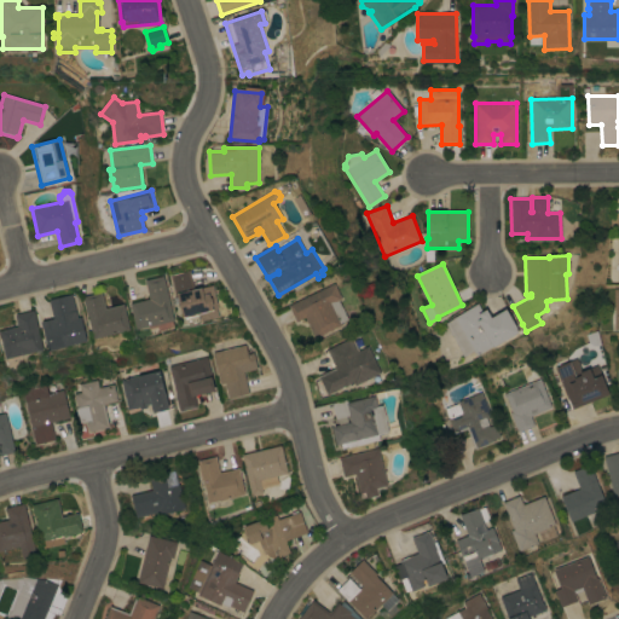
[(190,271),(195,289),(213,285),(219,310),(197,314),(197,316),(184,318),(180,304),(175,305),(174,298),(175,298),(171,276),(190,271)]
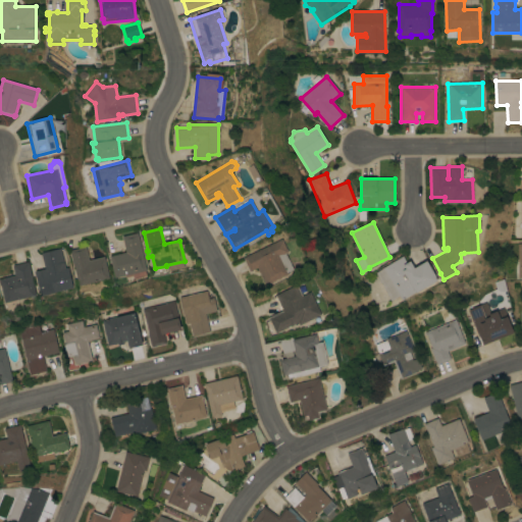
[(147,270),(146,270),(147,275),(134,278),(134,275),(126,277),(126,275),(115,277),(110,256),(126,252),(122,237),(138,232),(147,270)]
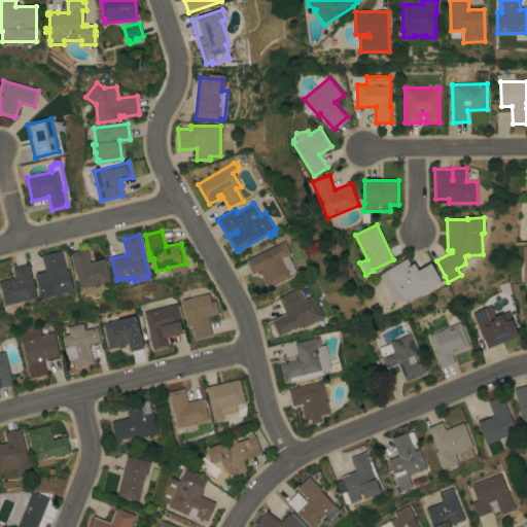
[(286,240),(292,253),(288,255),(296,272),(289,275),(290,277),(269,288),(259,270),(252,274),(246,260),(286,240)]
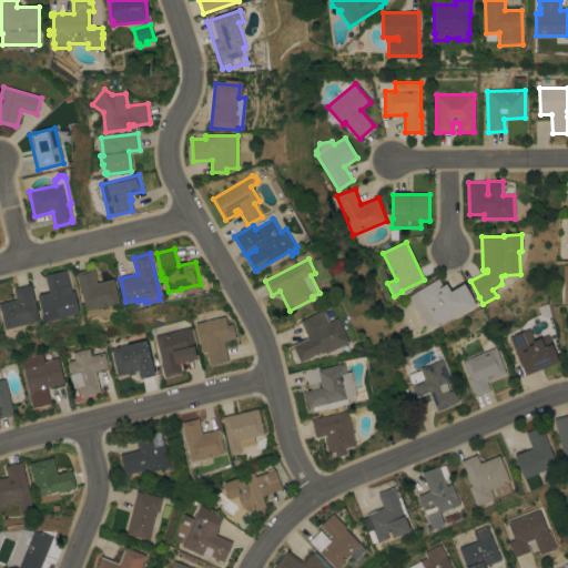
[(81,290),(80,291),(77,275),(78,275),(77,272),(93,267),(98,283),(114,279),(120,303),(85,311),(81,290)]
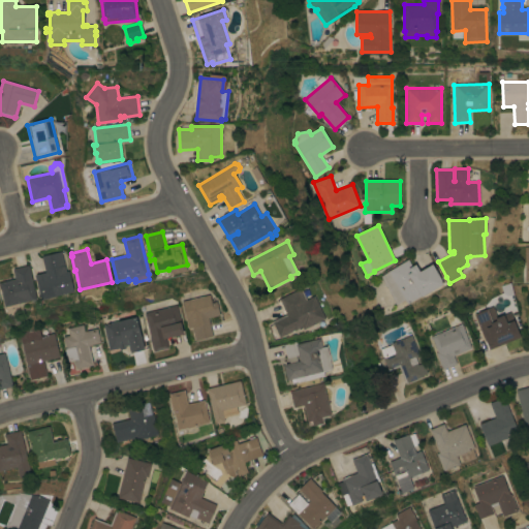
[(42,300),(35,275),(45,272),(41,256),(61,251),(66,272),(69,271),(74,291),(42,300)]
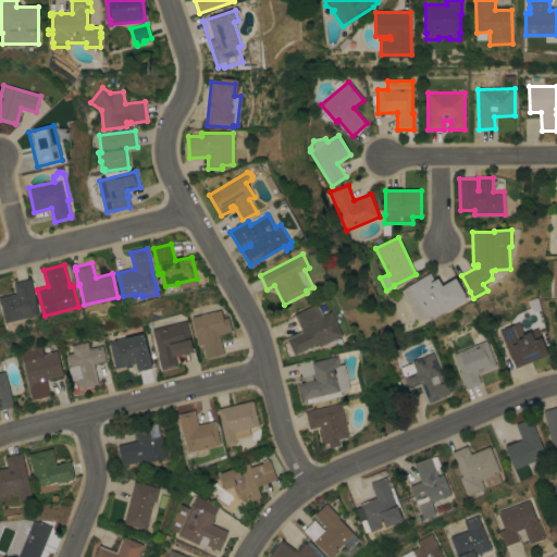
[(430,273),(434,280),(437,277),(442,285),(455,277),(466,295),(465,296),(467,299),(445,312),(444,311),(429,320),(426,316),(417,321),(401,291),(430,273)]
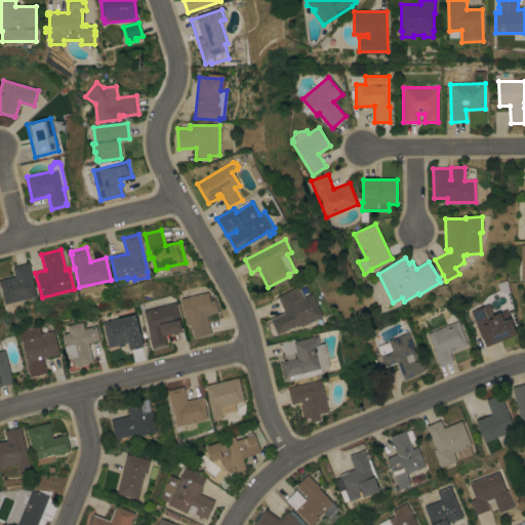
[(37,296),(5,305),(1,287),(0,287),(0,280),(15,277),(13,267),(29,264),(37,296)]
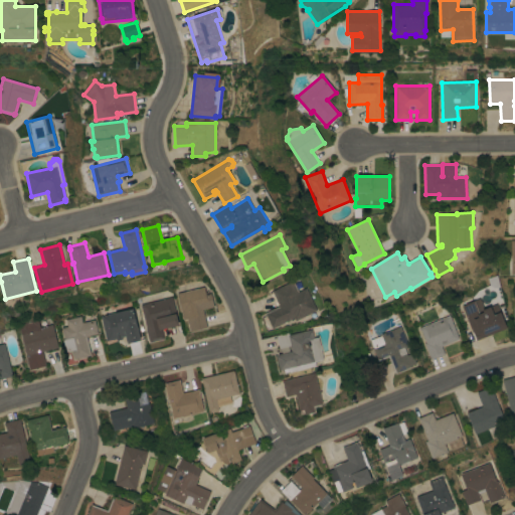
[(273,329),(266,313),(280,306),(272,291),(294,281),(299,292),(307,288),(318,310),(296,321),(295,318),(273,329)]
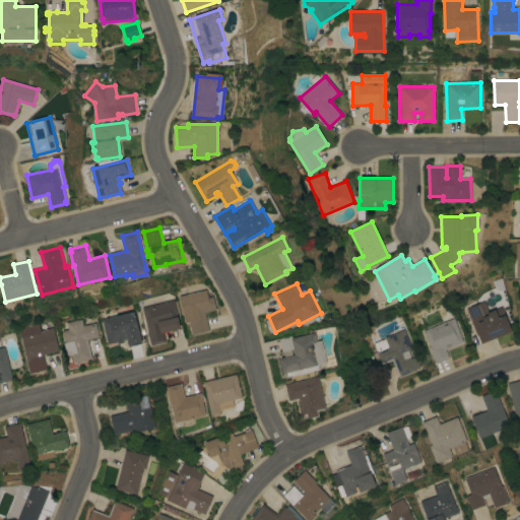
[(206,289),(207,296),(212,295),(216,310),(205,312),(209,330),(192,334),(189,322),(185,323),(179,297),(206,289)]
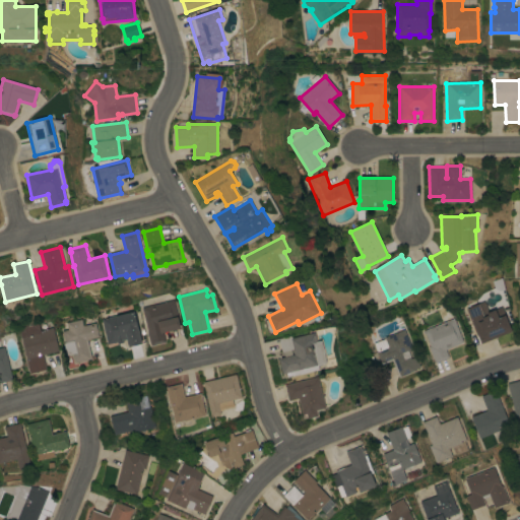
[(174,300),(181,328),(164,333),(166,341),(151,345),(150,342),(147,331),(148,331),(142,308),(174,300)]
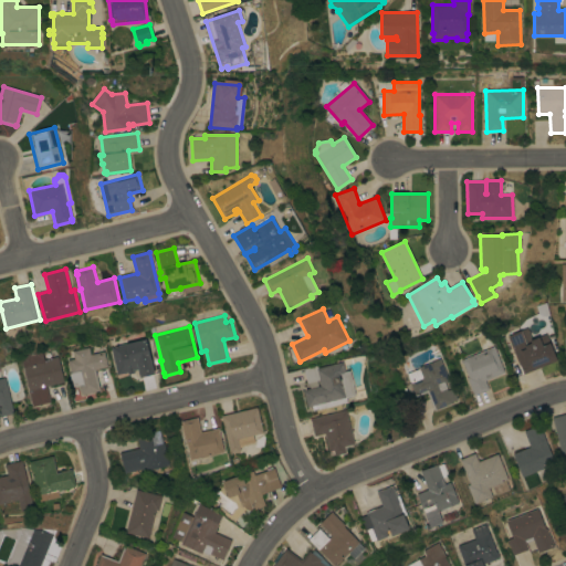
[(517,363),(519,363),(507,336),(526,328),(531,341),(546,334),(557,359),(522,375),(517,363)]
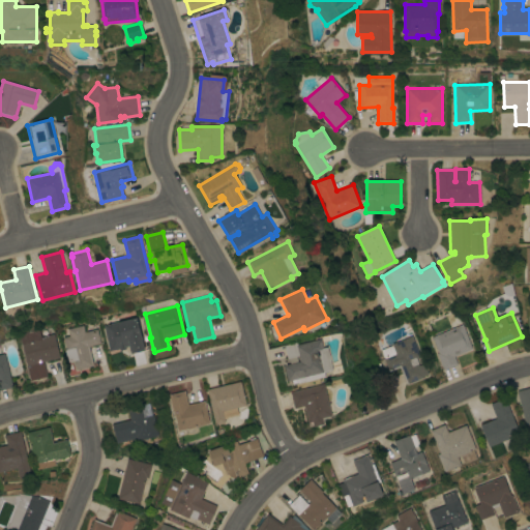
[(443,371),(437,353),(438,353),(432,337),(452,328),(449,319),(459,315),(472,349),(454,356),(458,364),(443,371)]
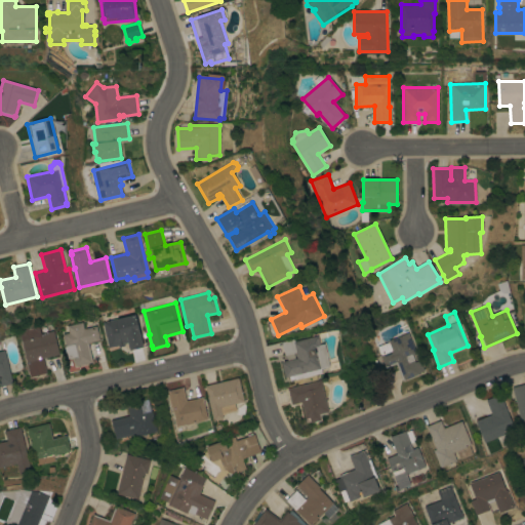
[(103,322),(117,318),(117,319),(135,315),(144,348),(130,351),(128,342),(124,344),(125,346),(119,347),(118,346),(109,348),(103,322)]
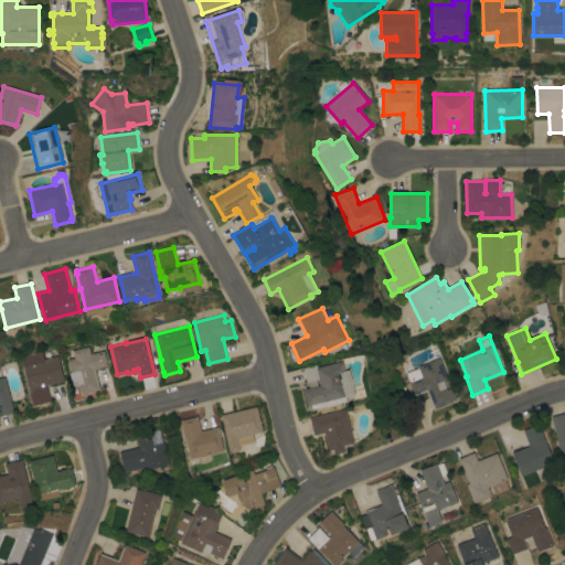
[(100,390),(83,394),(82,392),(81,392),(80,384),(73,386),(70,373),(71,372),(67,360),(74,358),(73,351),(88,347),(91,354),(104,351),(107,365),(95,369),(100,390)]
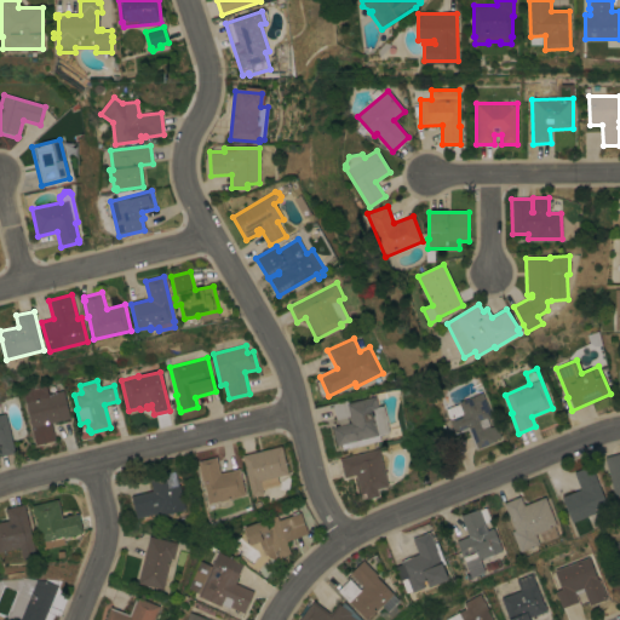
[(23,390),(46,384),(49,395),(63,391),(70,418),(51,423),(56,440),(36,445),(23,390)]
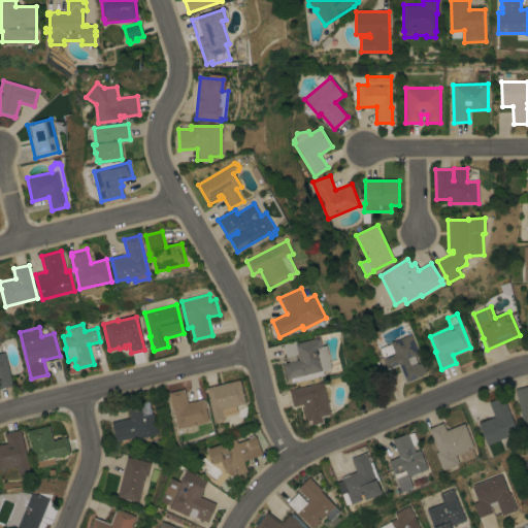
[(378,349),(391,343),(390,342),(410,334),(426,372),(422,374),(422,375),(405,383),(398,366),(388,370),(378,349)]
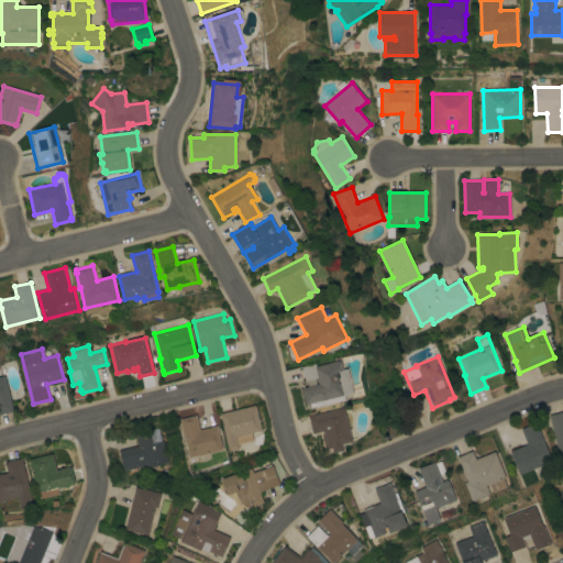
[(306,405),(301,388),(308,386),(307,381),(306,381),(302,367),(316,364),(317,366),(341,360),(344,370),(349,368),(354,393),(306,405)]
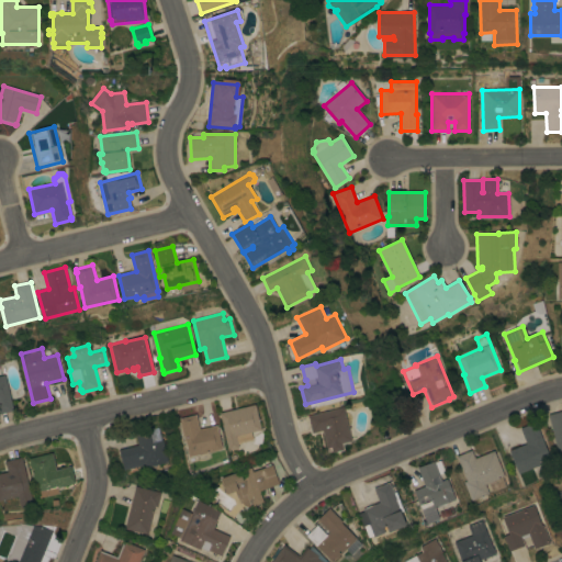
[(0,375),(4,374),(13,411),(0,413),(0,375)]
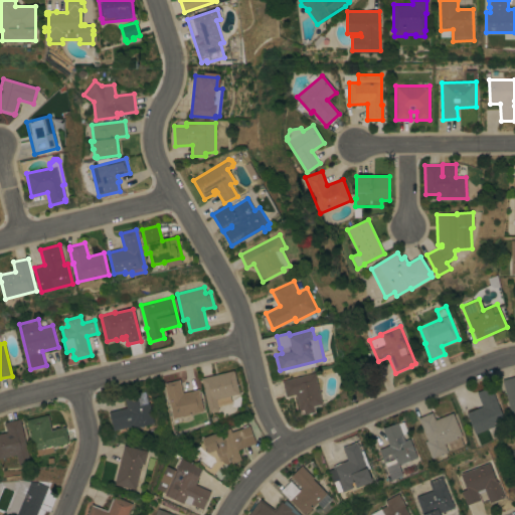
[(233,370),(239,393),(231,395),(232,399),(231,402),(218,406),(219,409),(209,412),(201,378),(233,370)]
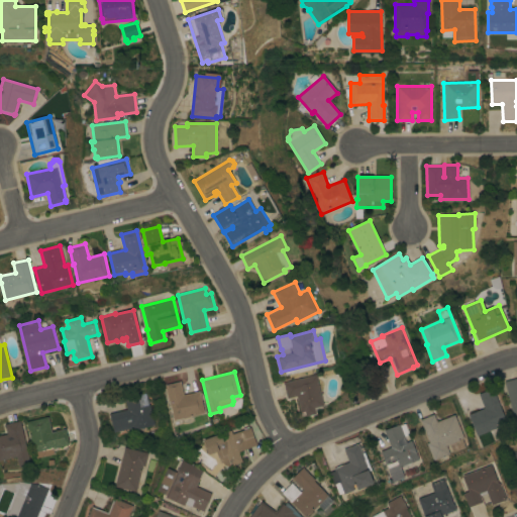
[(316,375),(323,405),(314,407),(316,413),(306,415),(305,411),(300,412),(297,396),(287,398),(283,383),(316,375)]
